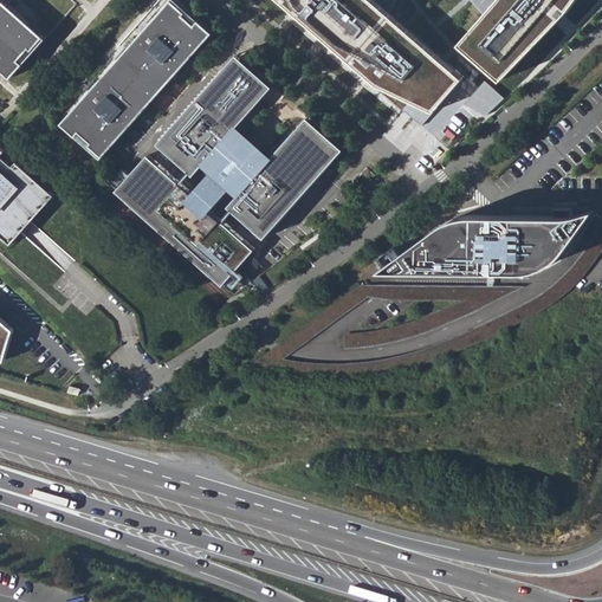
[(98,161),(211,36),(170,0),(169,0),(59,125),(98,161)]
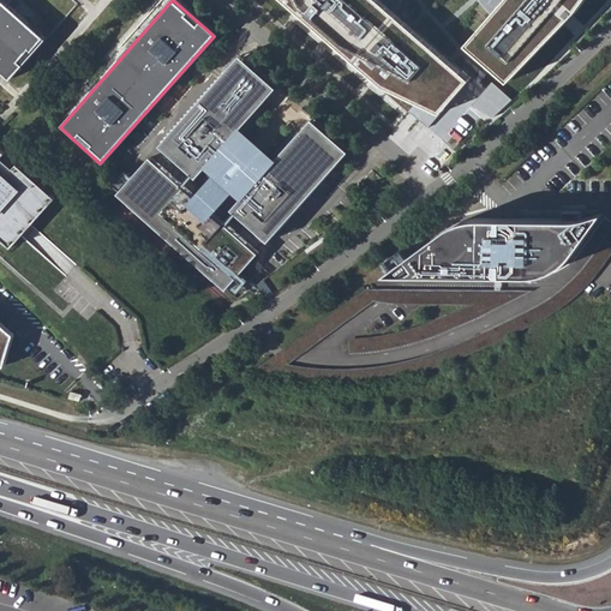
[(283,0),(365,77),(437,109),(463,78),(371,0),(283,0)]
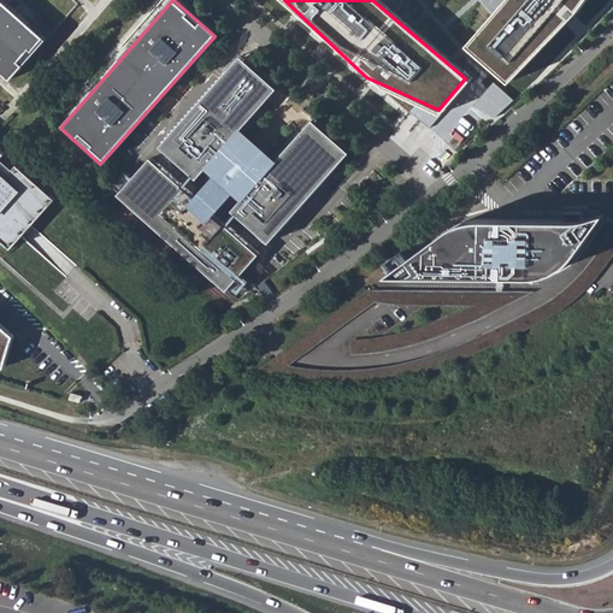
[(504,0),(465,48),(508,87),(578,9),(584,0),(504,0)]
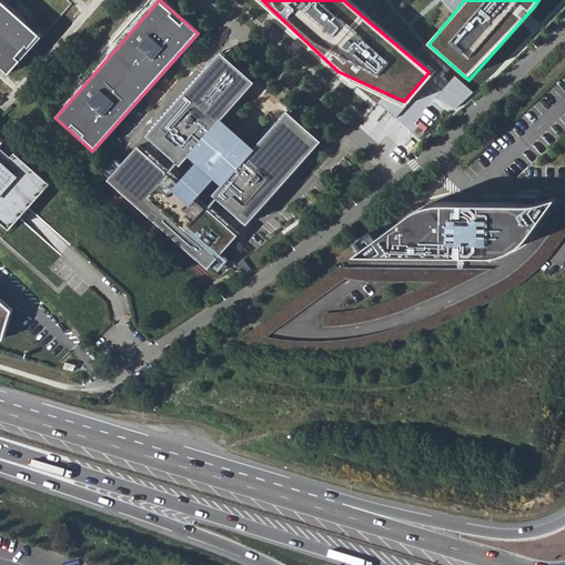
[(0,69),(7,76),(40,39),(0,3),(0,69)]
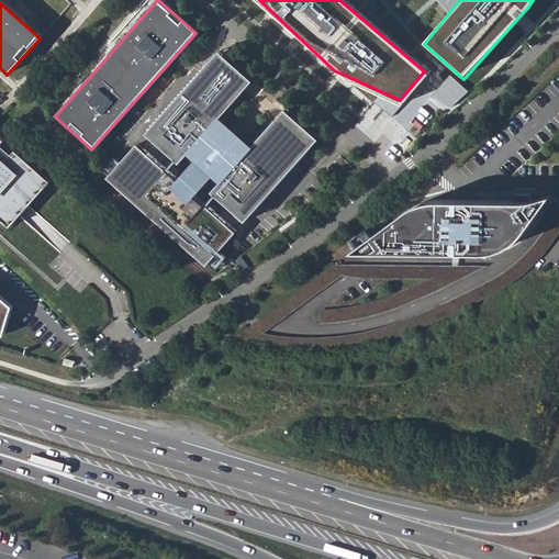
[(217,53),(144,136),(177,165),(187,155),(194,161),(211,177),(219,183),(210,194),(243,224),(316,141),(279,108),(252,82),(217,53)]
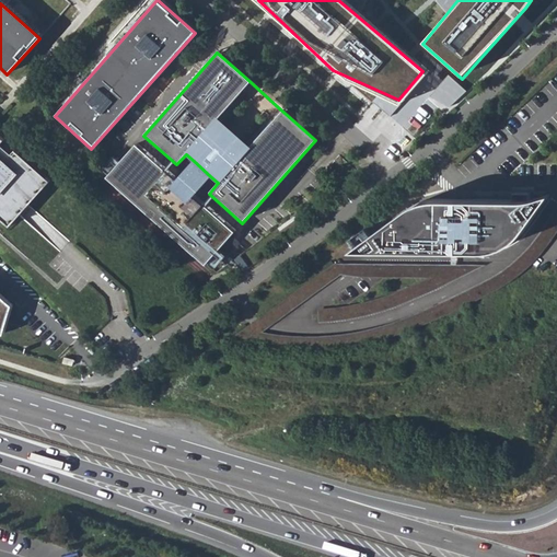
[(463,93),(444,78),(428,99),(445,111),(463,93)]
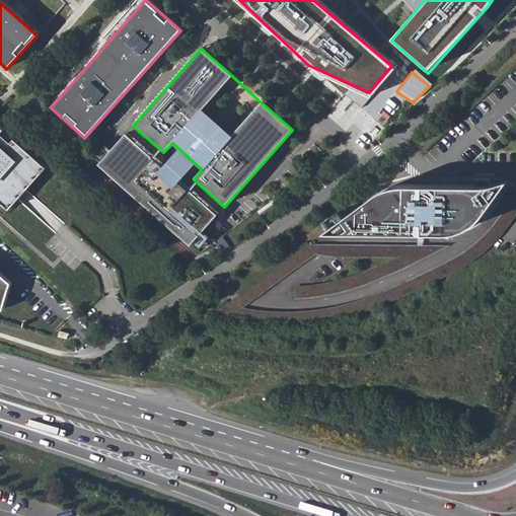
[(44,169),(0,131),(0,205),(7,212),(44,169)]
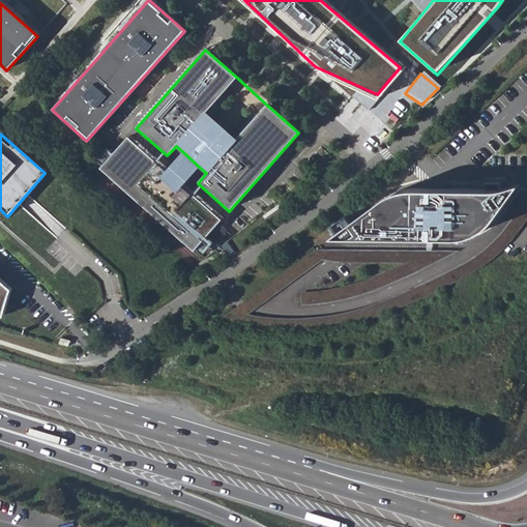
[(165,173),(126,139),(98,170),(192,253),(220,222),(181,187),(165,173)]
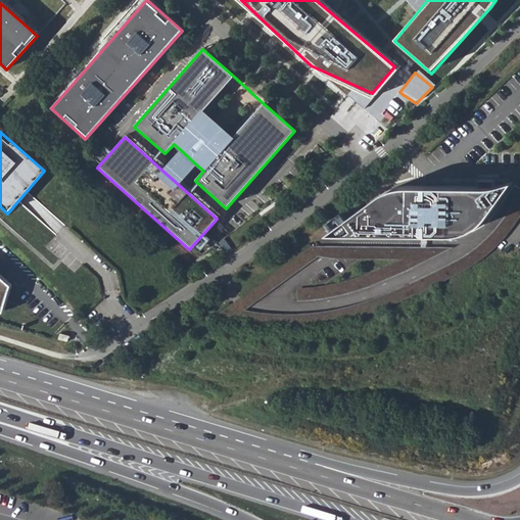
[(327,236),(446,237),(451,237),(455,237),(463,235),(466,234),(469,232),(473,231),(478,227),(481,224),(484,222),(486,219),(512,183),(499,187),(497,188),(491,188),(488,189),(485,189),(410,188),(407,189),(404,189),(399,189),(396,189),(392,190),(389,191),(386,193),(383,194),(379,197),(327,236)]
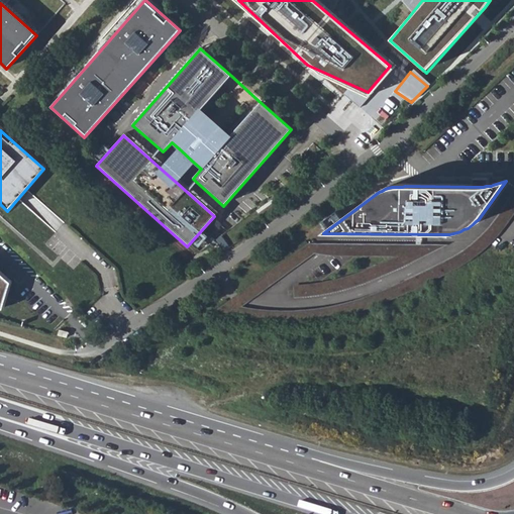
[(312,257),(330,259),(393,260),(383,265),(373,269),(364,272),(358,275),(350,277),(344,279),(336,281),(328,283),(322,284),(305,287),(297,288),(291,288),(291,300),(302,300),(311,299),(323,297),(349,290),(355,289),(379,280),(445,247),(306,245),(209,315),(226,319),(233,321),(245,323),(263,325),(271,325),(278,326),(297,325),(303,325),(315,323),(321,322),(328,322),(338,319),(346,317),(353,316),(422,288),(431,283),(441,278),(450,274),(455,271),(472,260),(486,248),(497,237),(505,227),(513,213),(513,191),(489,227),(482,235),(470,246),(437,267),(421,275),(384,291),(374,295),(362,300),(330,308),(323,310),(307,312),(299,313),(290,313),(284,313),(265,313),(253,312),(246,311),(239,309),(312,257)]
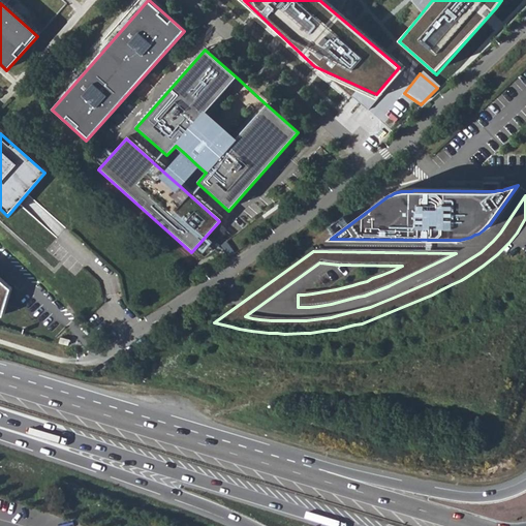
[(246,224),(258,215),(251,206),(239,214),(246,224)]
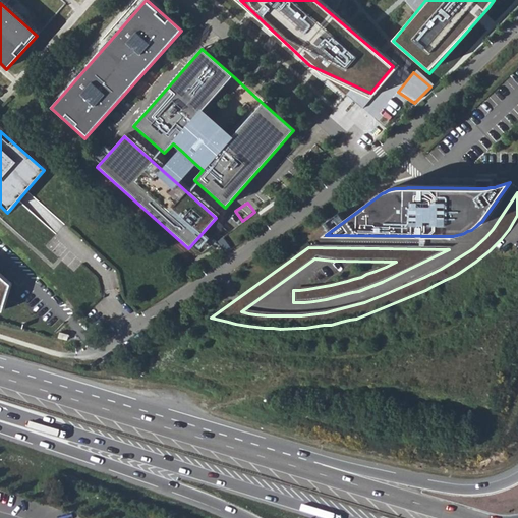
[(0,312),(1,313),(9,286),(0,278),(0,312)]
